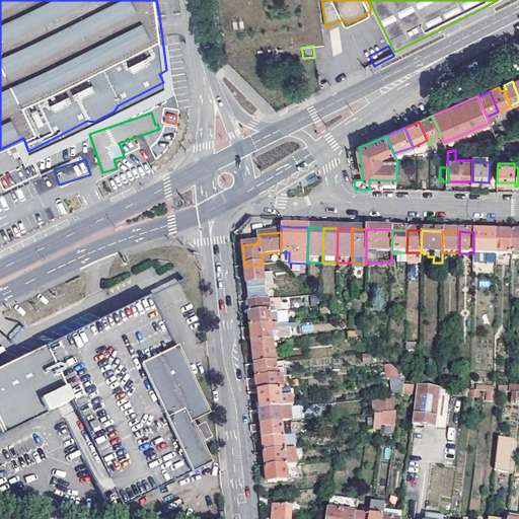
[(497,254),(497,232),(485,232),(473,232),(473,253),(473,264),(483,264),(483,255),(496,255),(497,254)]
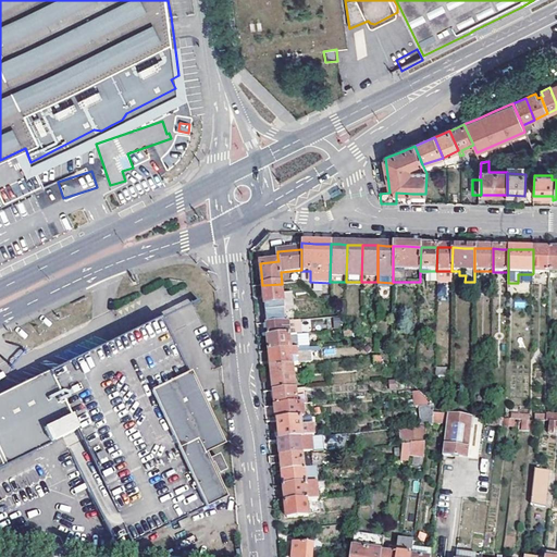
[(548,273),(549,250),(541,250),(533,249),(533,273),(548,273)]
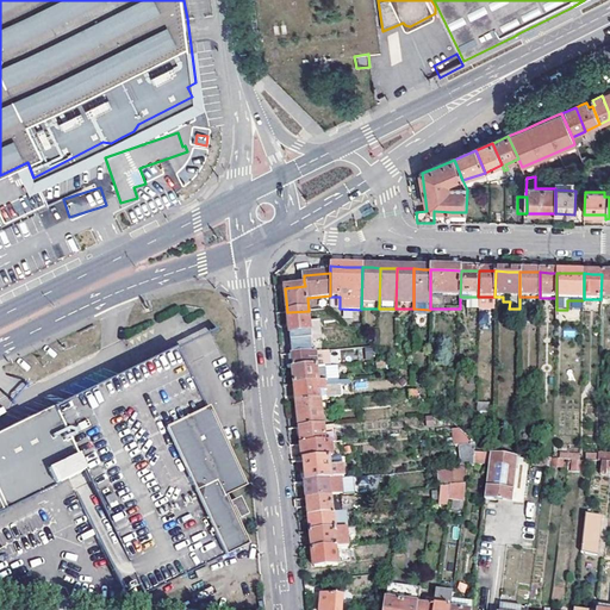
[(309,311),(287,312),(288,325),(290,334),(310,332),(309,311)]
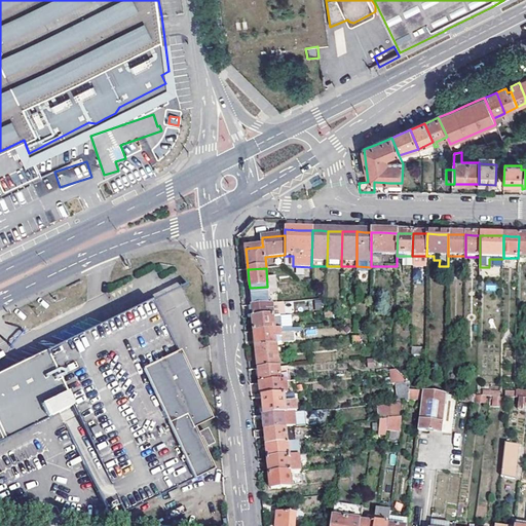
[(252,305),(268,304),(267,293),(250,294),(252,305)]
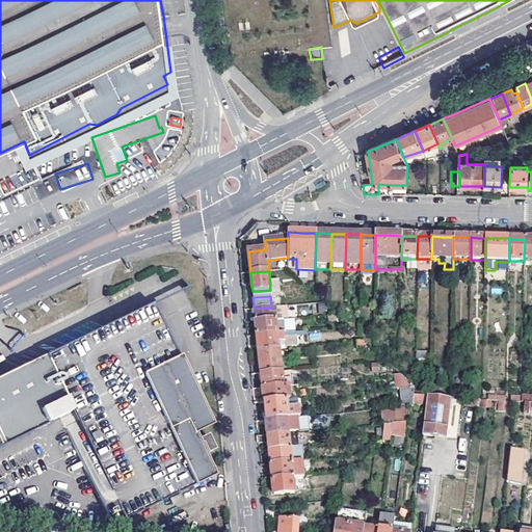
[(107,515),(122,509),(125,516),(212,475),(192,432),(210,424),(153,303),(115,321),(98,329),(33,361),(0,376),(0,444),(59,416),(107,515)]
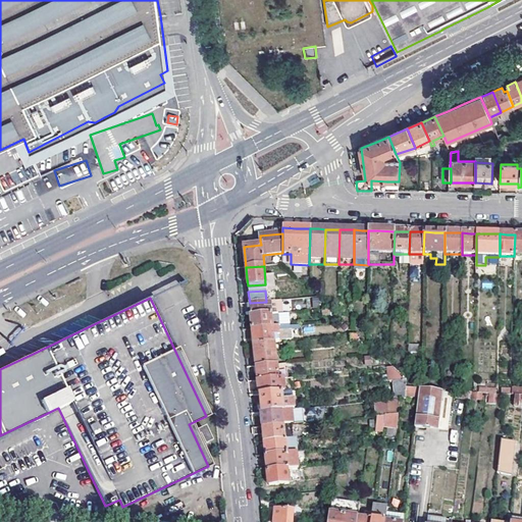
[(266,302),(250,303),(250,311),(251,316),(272,314),(281,314),(280,310),(272,310),(272,309),(275,308),(275,304),(271,304),(271,302),(266,302)]
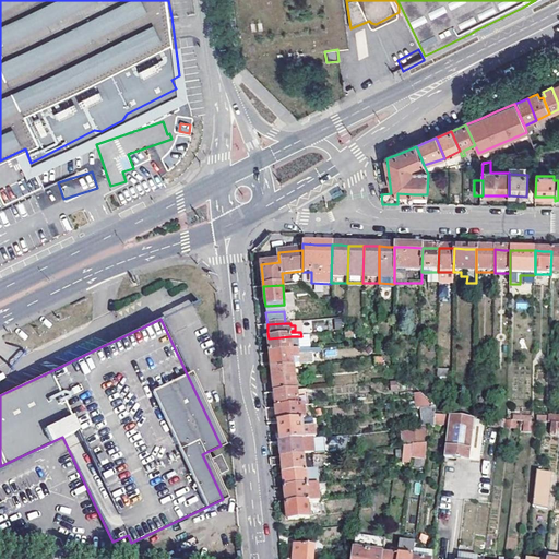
[(301,336),(292,336),(293,340),(299,340),(300,351),(308,349),(306,335),(301,336)]
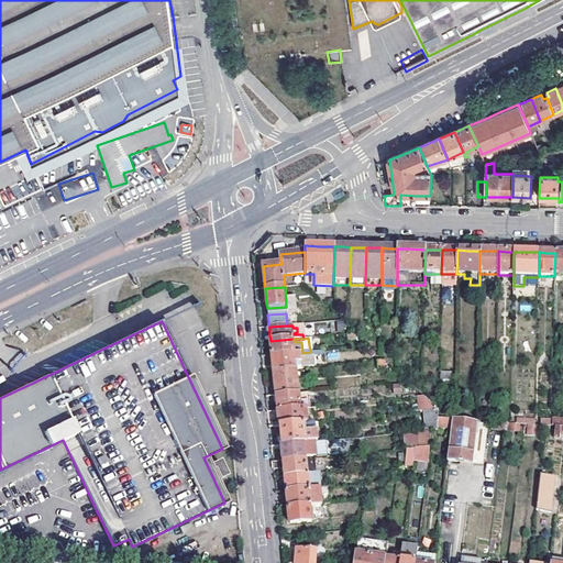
[(294,339),(271,341),(272,350),(272,356),(302,353),(301,342),(295,342),(294,339)]
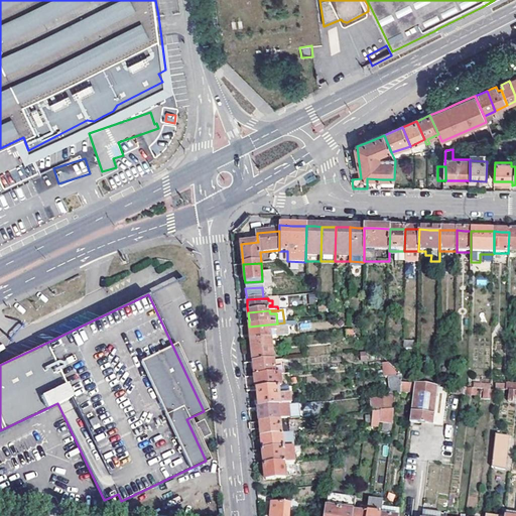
[(277,324),(249,327),(250,334),(251,341),(272,339),(276,338),(290,337),(289,323),(284,323),(277,324)]
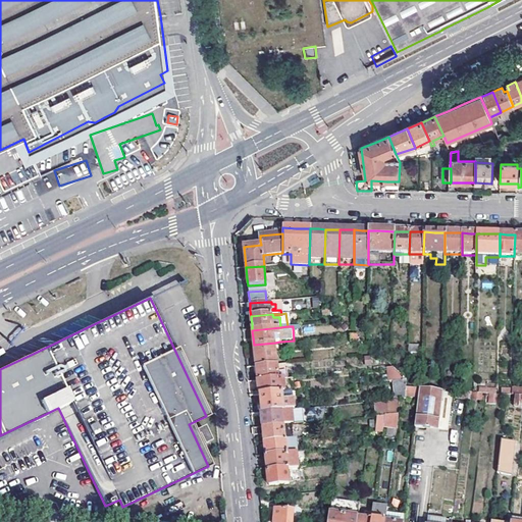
[(358,334),(350,335),(351,344),(358,343),(358,334)]
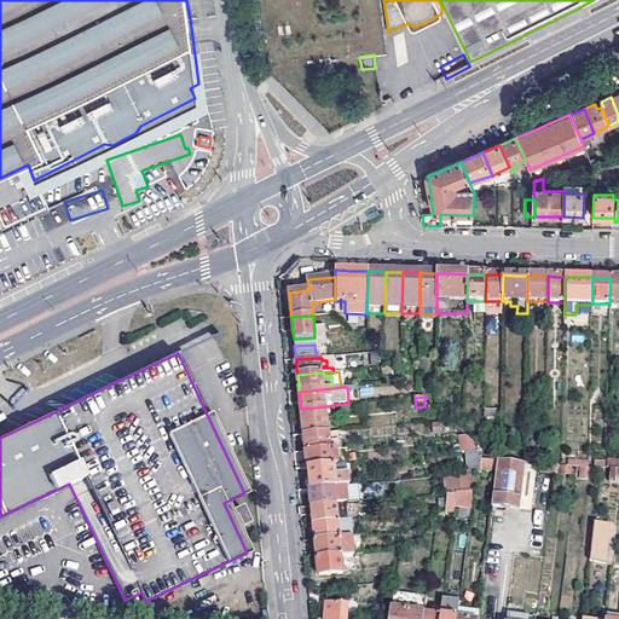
[(329,433),(327,406),(301,409),(302,420),(304,435),(329,433)]
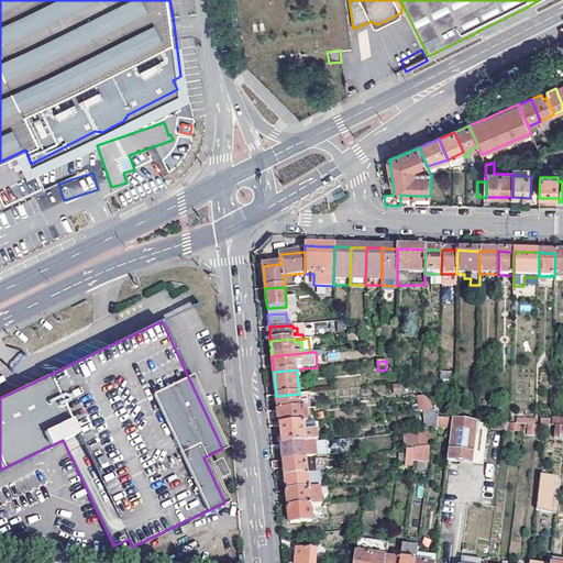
[(277,410),(301,408),(307,407),(306,393),(300,394),(299,394),(276,396),(277,403),(277,410)]
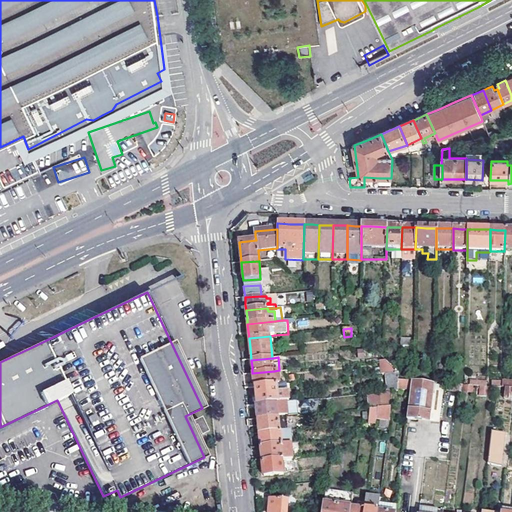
[(384,360),(374,361),(375,369),(385,368),(384,360)]
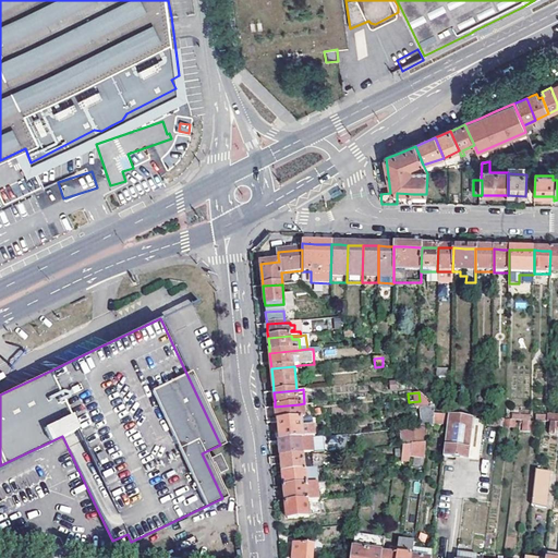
[(301,420),(299,404),(275,407),(276,414),(277,422),(301,420)]
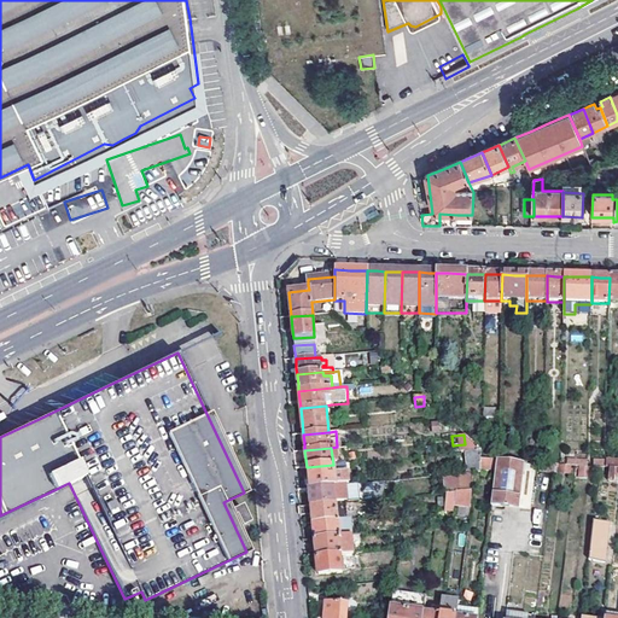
[(465,467),(479,467),(479,449),(465,449),(465,467)]
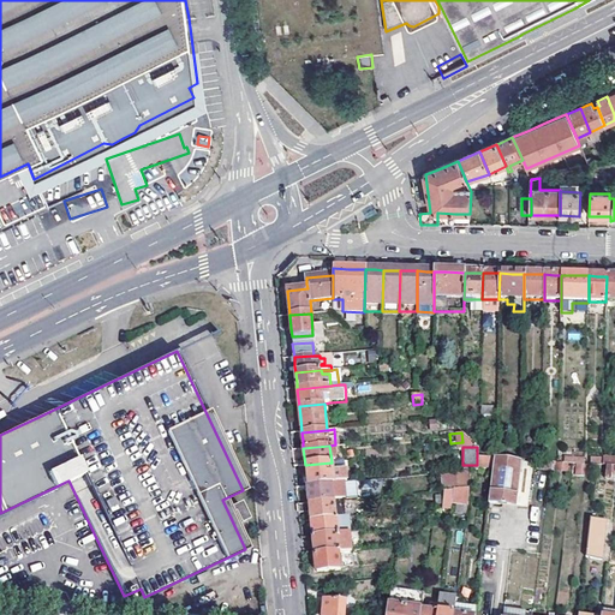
[(479,457),(478,467),(494,467),(495,458),(479,457)]
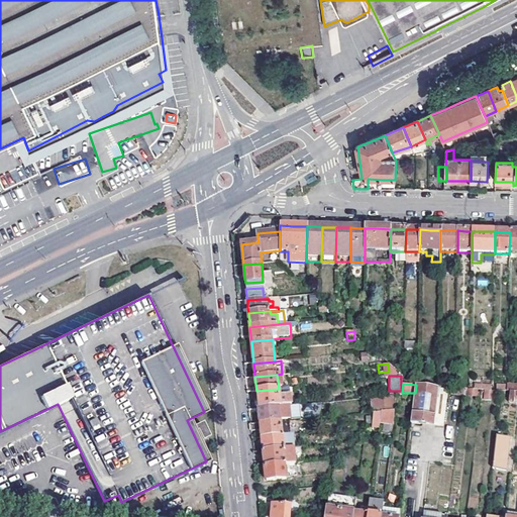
[(438,389),(416,385),(415,393),(411,423),(434,426),(436,405),(438,389)]
